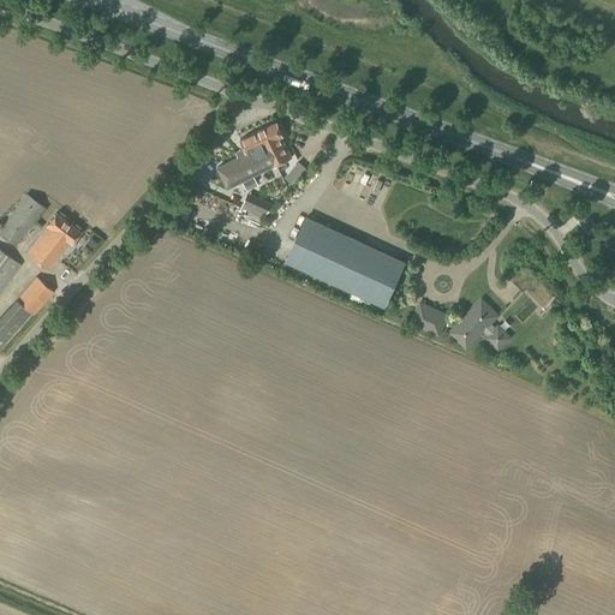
[(240,139),(246,153),(218,167),(227,189),(270,167),(270,168),(292,157),(281,137),(282,136),(276,123),(240,139)]
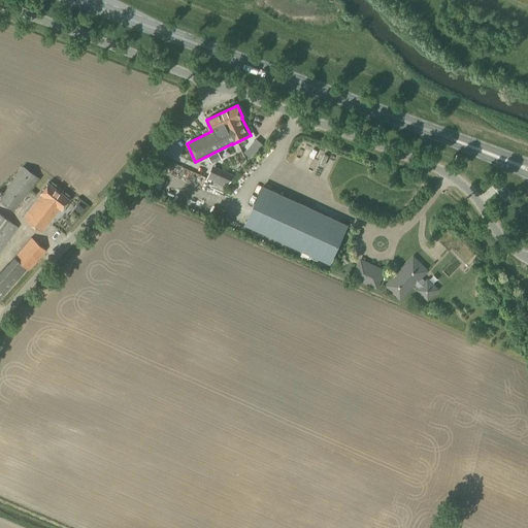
[(251,146),(257,152),(262,145),(256,139),(251,146)]
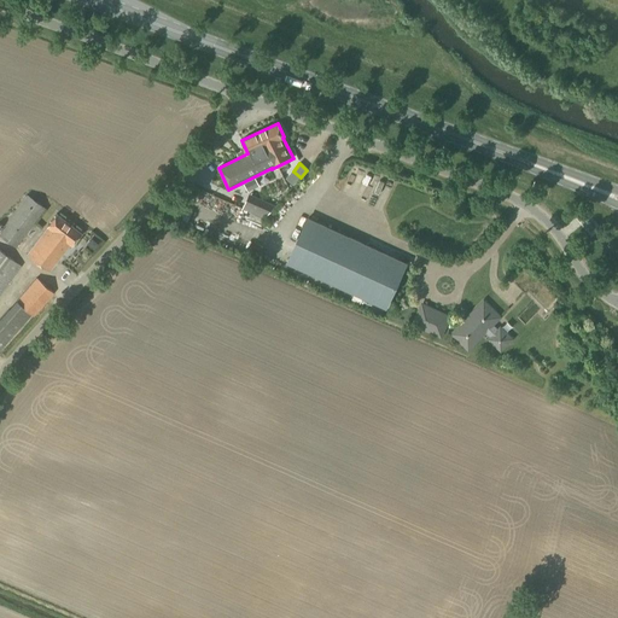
[(264,219),(275,205),(249,193),(243,209),(264,219)]
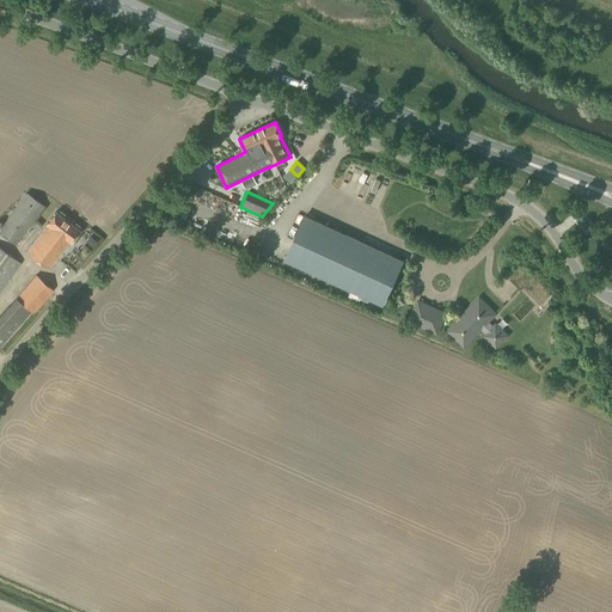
[(0,233),(16,245),(44,206),(26,193),(0,227),(0,233)]
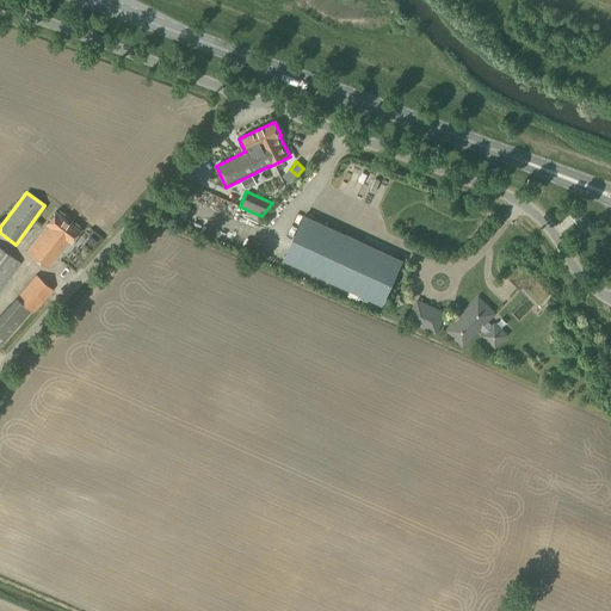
[(69,242),(79,229),(55,211),(45,223),(47,224),(26,252),(48,269),(69,241),(69,242)]
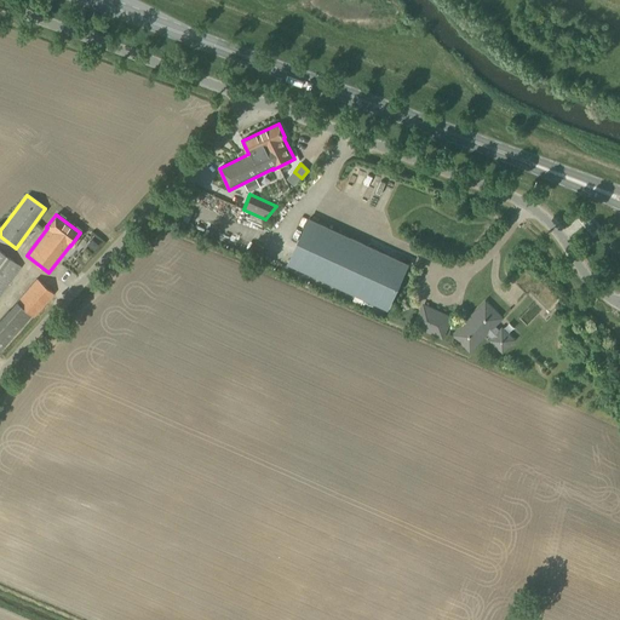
[(388,308),(408,264),(309,219),(288,263),(388,308)]
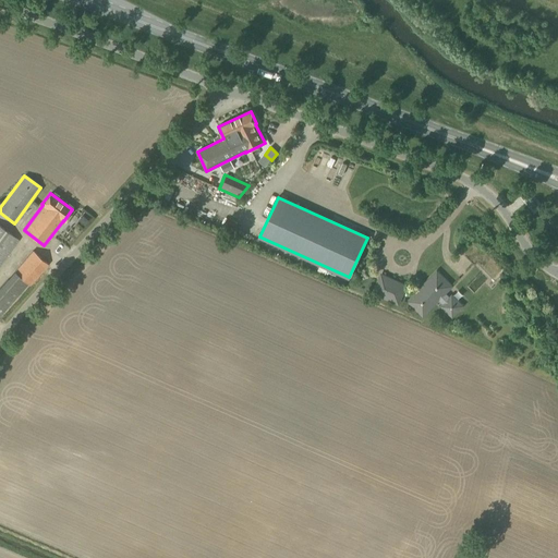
[(0,264),(19,240),(0,226),(0,264)]
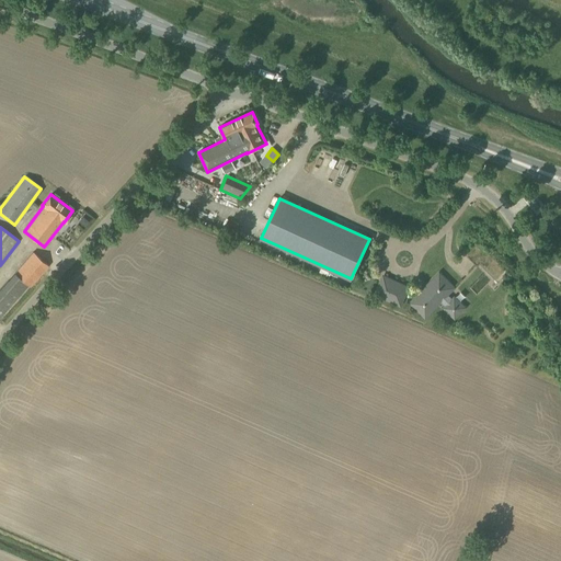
[(476,265),(485,255),(474,244),(465,255),(476,265)]
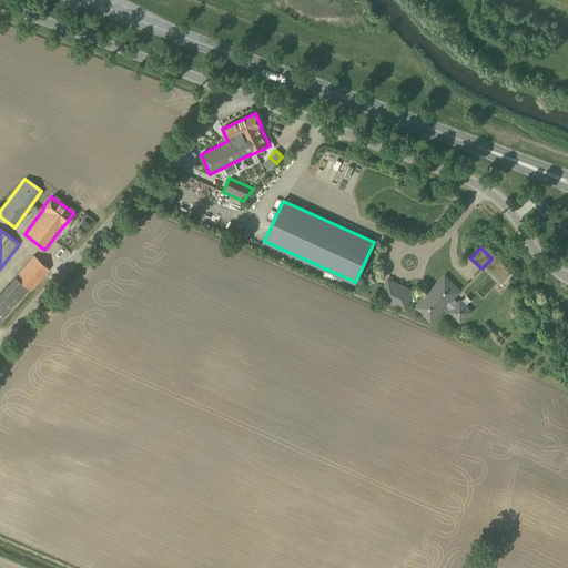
[(30,291),(49,270),(33,255),(0,291),(0,317),(28,288),(30,291)]
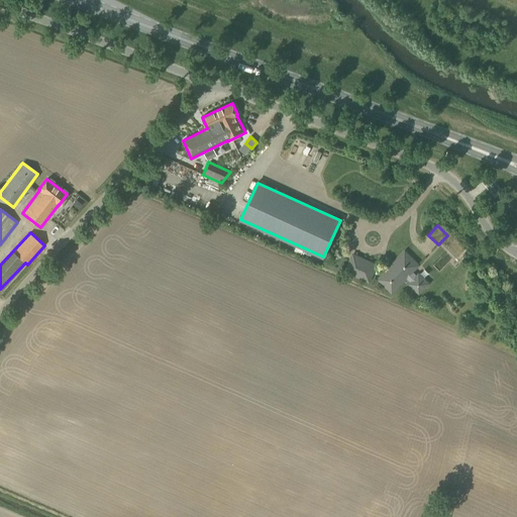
[(416,275),(412,270),(417,266),(405,253),(379,279),(392,291),(405,277),(410,282),(407,284),(419,295),(430,284),(418,273),(416,275)]
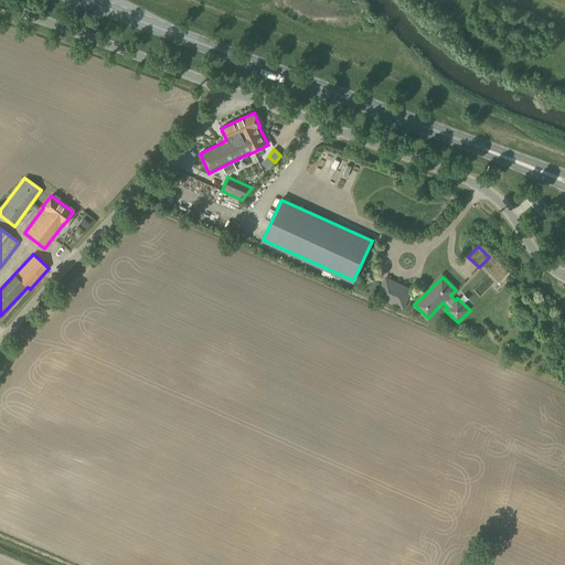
[(403,307),(409,290),(386,279),(379,296),(403,307)]
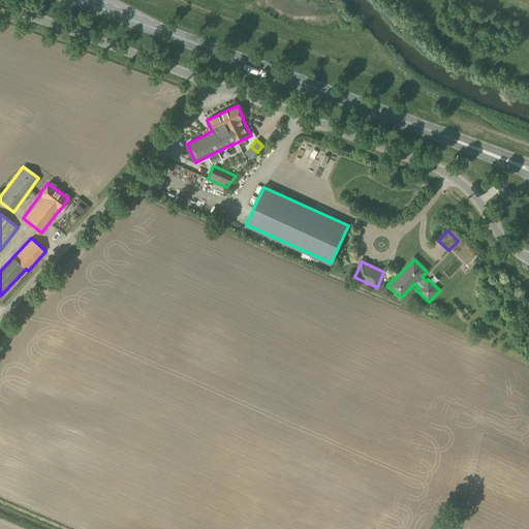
All buildings are outlined.
